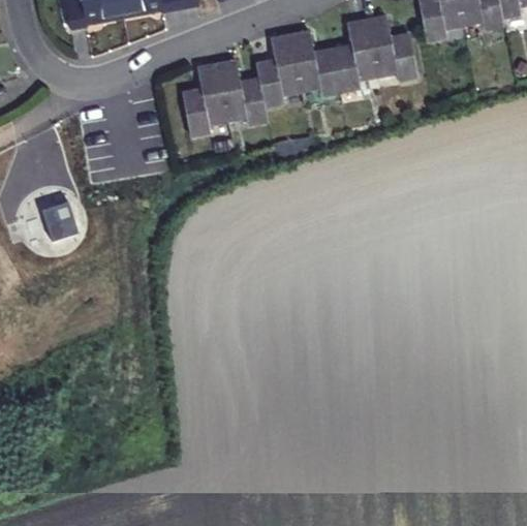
[(60,0),(67,34),(84,31),(84,27),(120,20),(115,0),(60,0)]
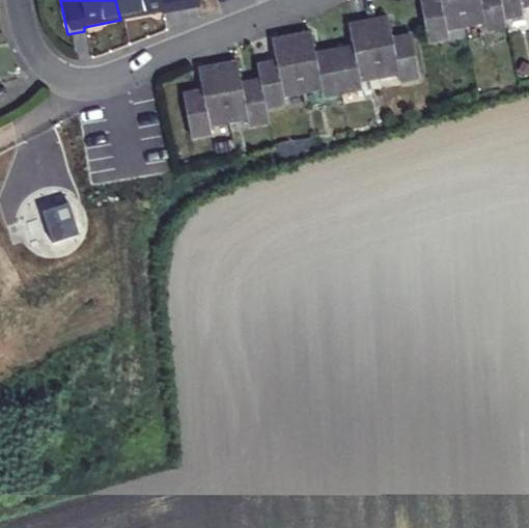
[(158,11),(159,15),(174,12),(171,0),(115,0),(120,20),(158,11)]
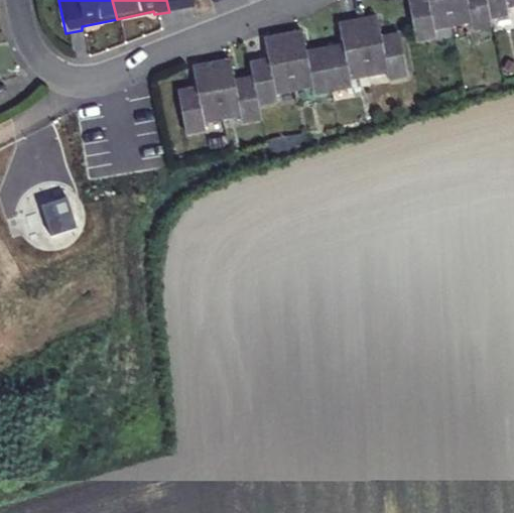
[(187,0),(166,0),(169,12),(189,7),(187,0)]
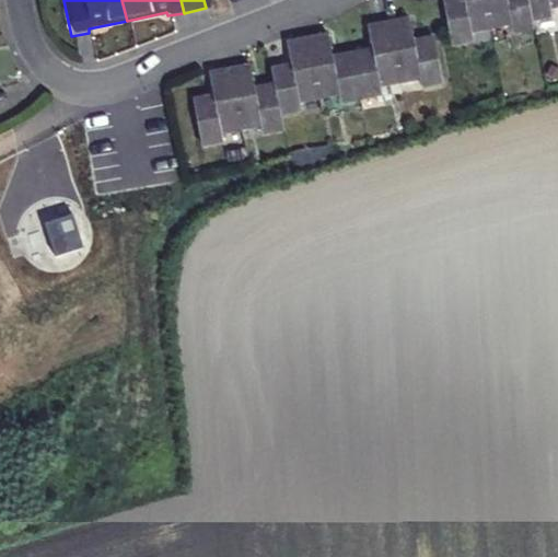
[(444,0),(452,44),(474,41),(472,32),(493,28),(487,0),(444,0)]
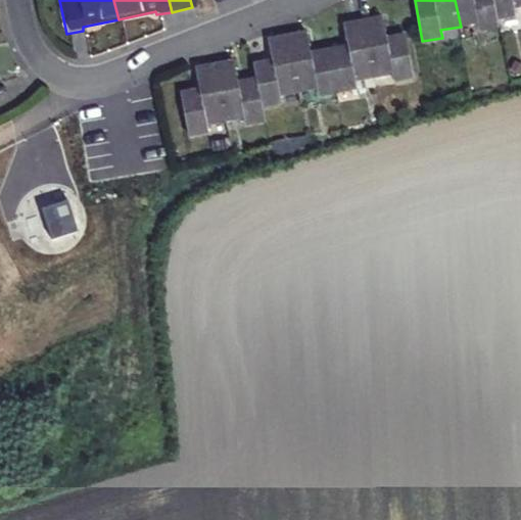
[(499,27),(496,17),(493,0),(455,0),(461,27),(478,24),(480,30),(499,27)]
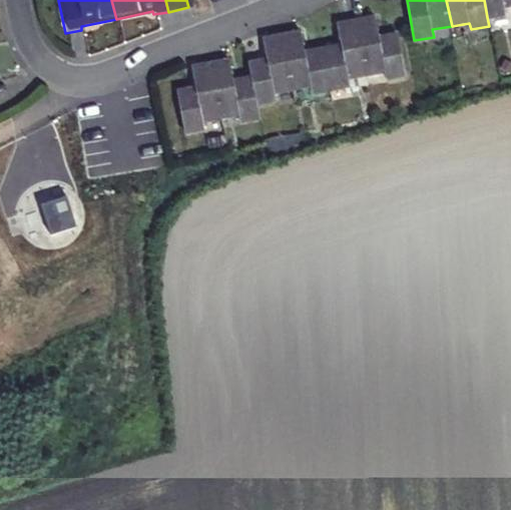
[(505,5),(510,4),(510,0),(484,0),(487,17),(507,13),(505,5)]
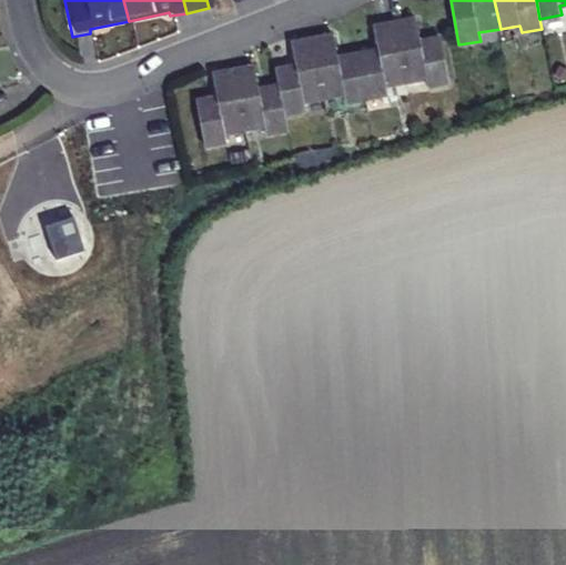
[(430,89),(448,86),(440,39),(421,42),(416,18),(394,22),(405,83),(427,80),(430,89)]
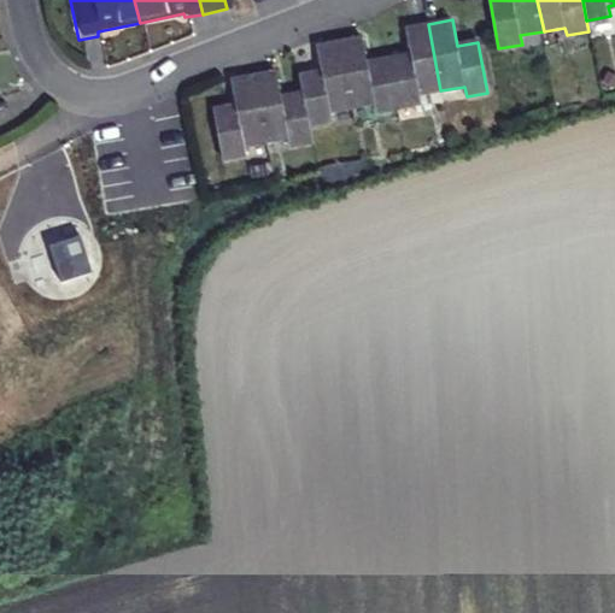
[(410,54),(388,59),(398,110),(421,105),(420,94),(440,90),(428,24),(405,29),(410,54)]
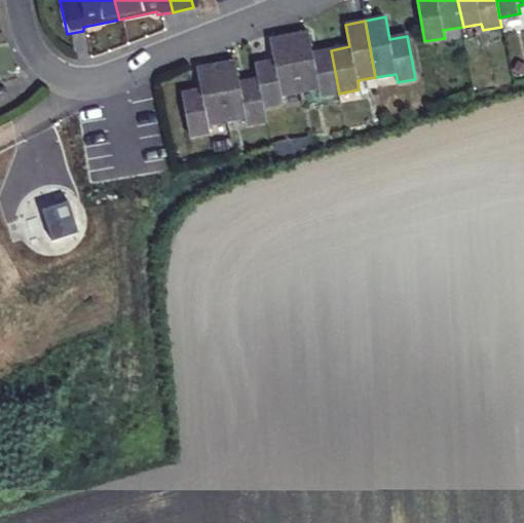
[(308,33),(287,37),(297,92),(320,88),(321,97),(339,94),(331,50),(312,53),(308,33)]
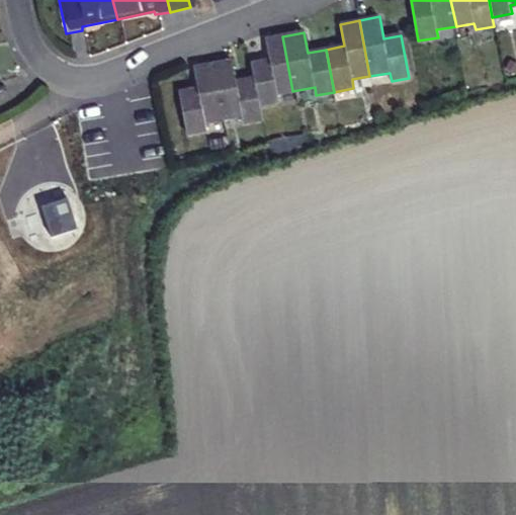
[(250,64),(253,78),(258,106),(276,102),(275,94),(292,91),(282,36),(266,39),(269,61),(250,64)]
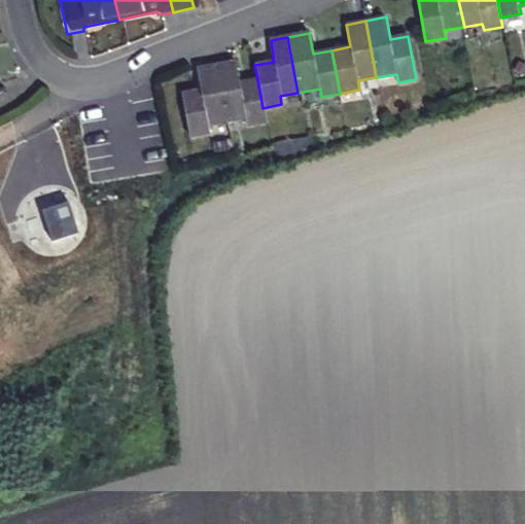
[(236,63),(215,66),(224,121),(245,117),(246,126),(265,123),(263,108),(257,79),(240,83),(236,63)]
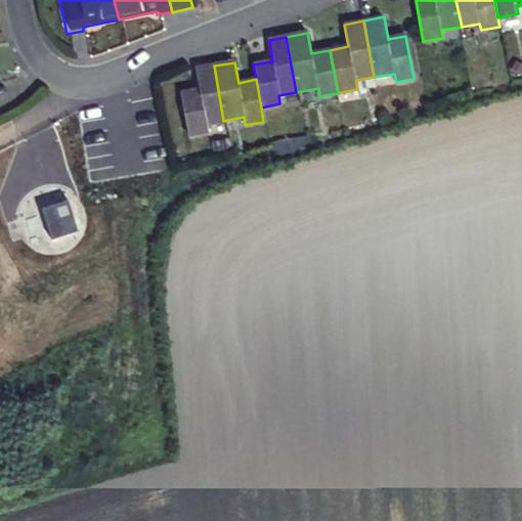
[(206,124),(223,121),(214,66),(194,69),(199,90),(179,93),(186,136),(207,132),(206,124)]
